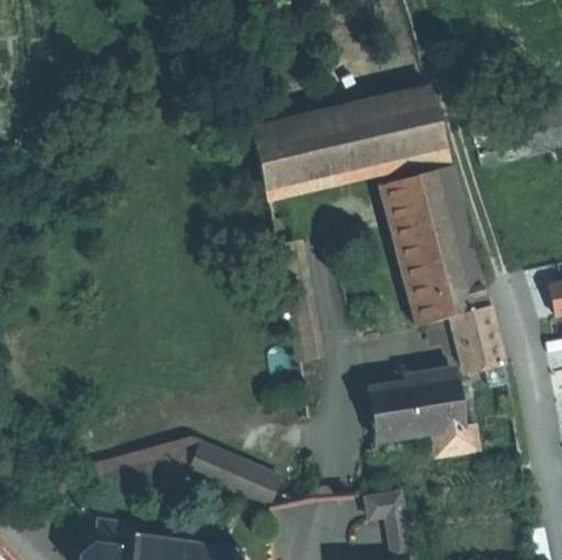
[(447,147),(429,85),(283,119),(301,183),(406,157),(447,147)]
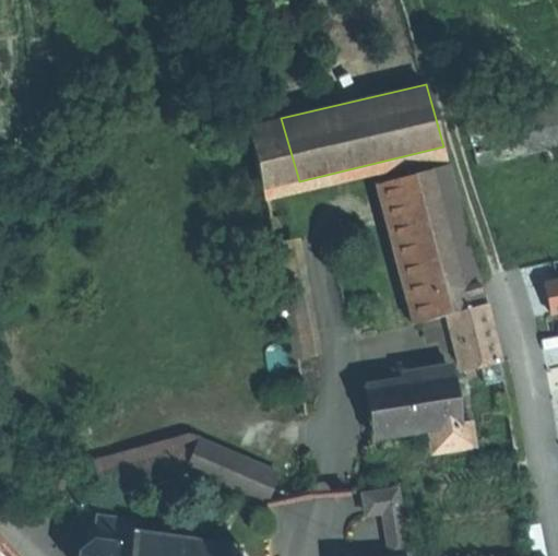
[(557,98),(467,121),(476,161),(557,139),(557,98)]
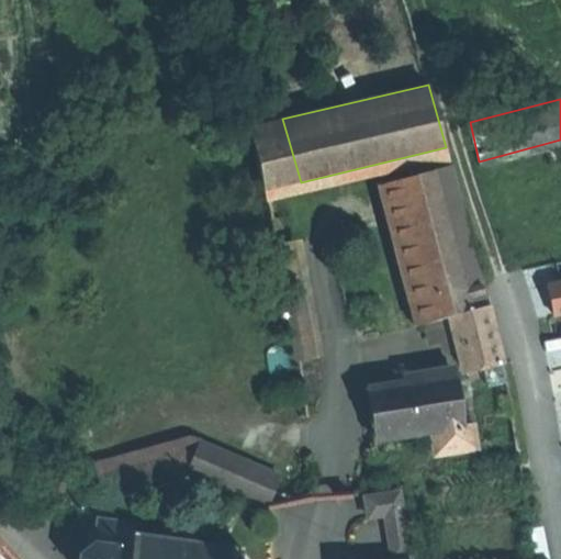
[(282,119),(250,126),(266,190),(301,182),(282,119)]
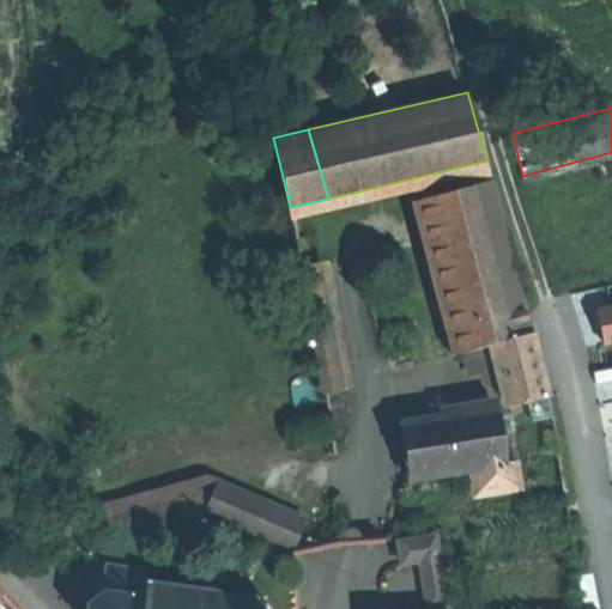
[(491,177),(486,160),(442,171),(447,188),(491,177)]
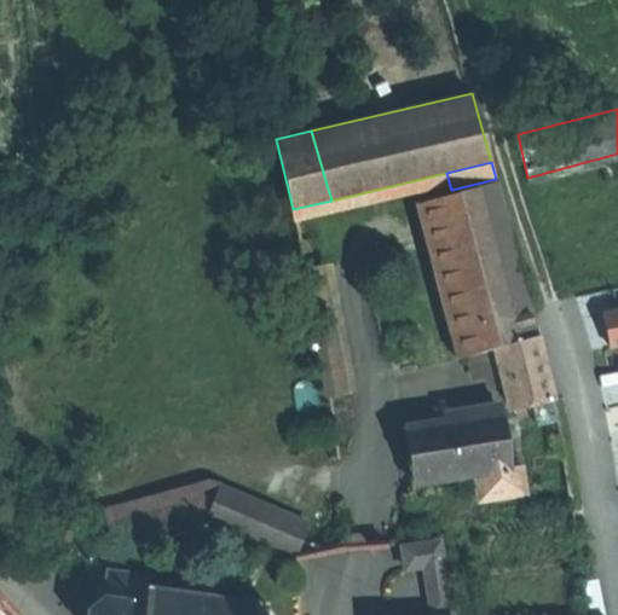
[(537,334),(496,179),(451,190),(425,197),(465,352),(471,350),(496,343),(531,335),(537,334)]
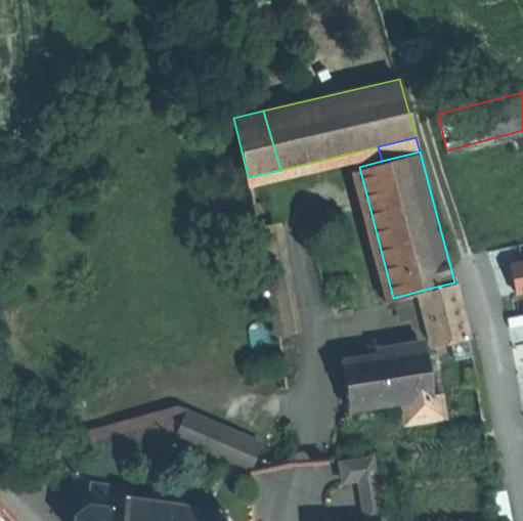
[(255,212),(261,210),(259,202),(253,203),(255,212)]
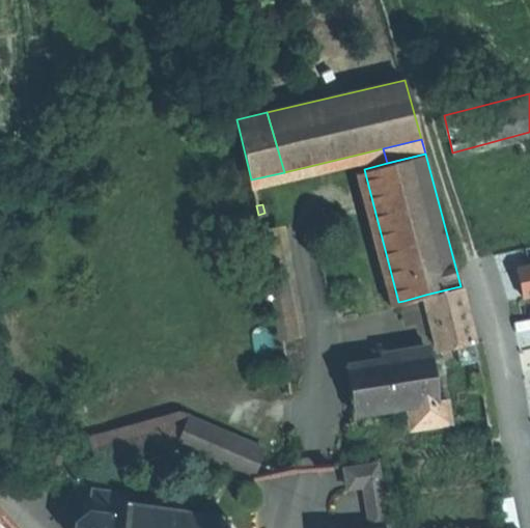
[(529,294),(529,256),(513,259),(520,296),(529,294)]
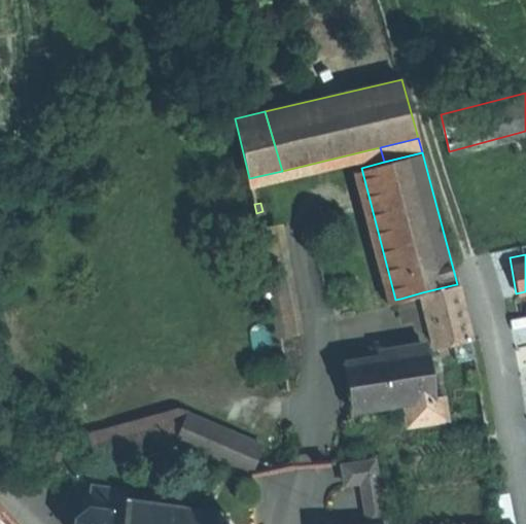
[(468,324),(457,284),(452,285),(462,326),(468,324)]
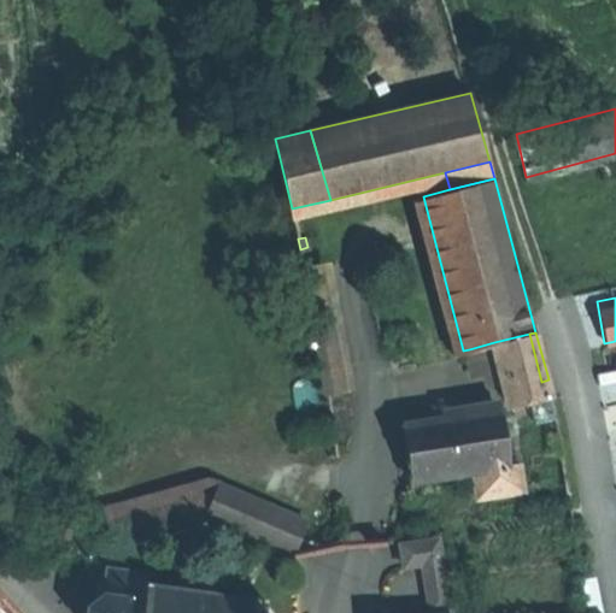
[(541,382),(529,334),(494,342),(499,360),(508,392),(541,383),(541,382)]
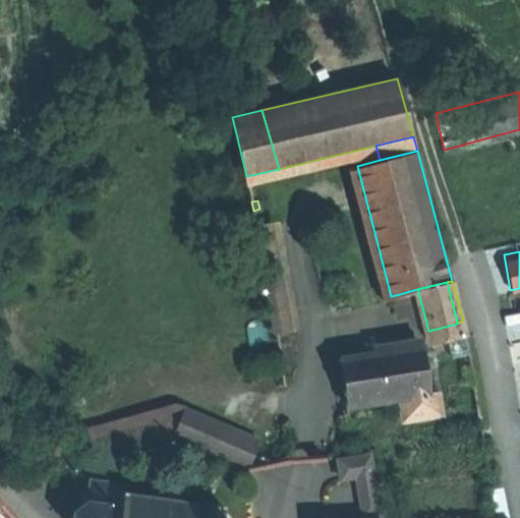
[(417,289),(396,295),(400,310),(421,304),(417,289)]
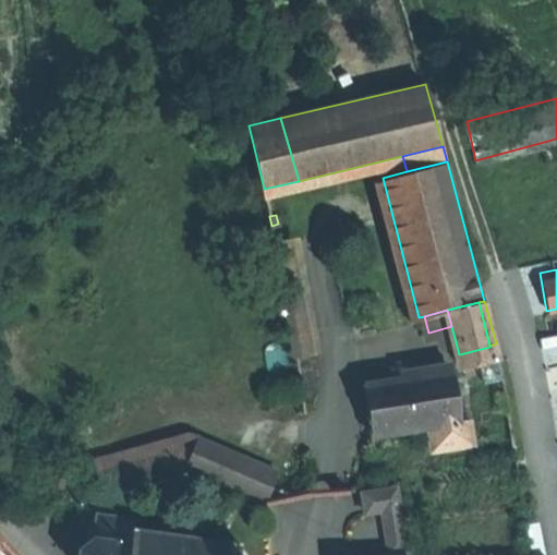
[(499,357),(496,344),(489,346),(489,347),(459,354),(462,364),(480,360),(499,357)]
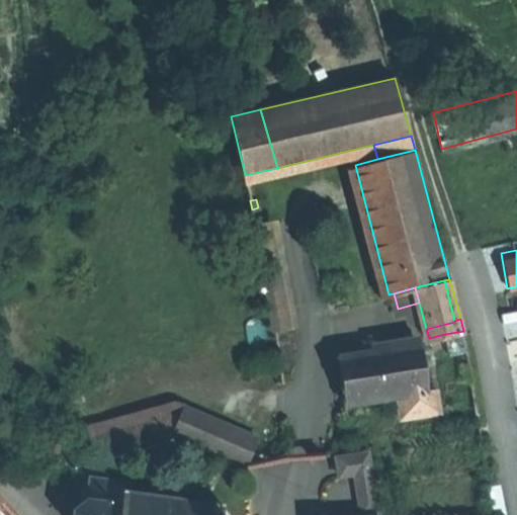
[(463,331),(445,334),(449,353),(467,350),(463,331)]
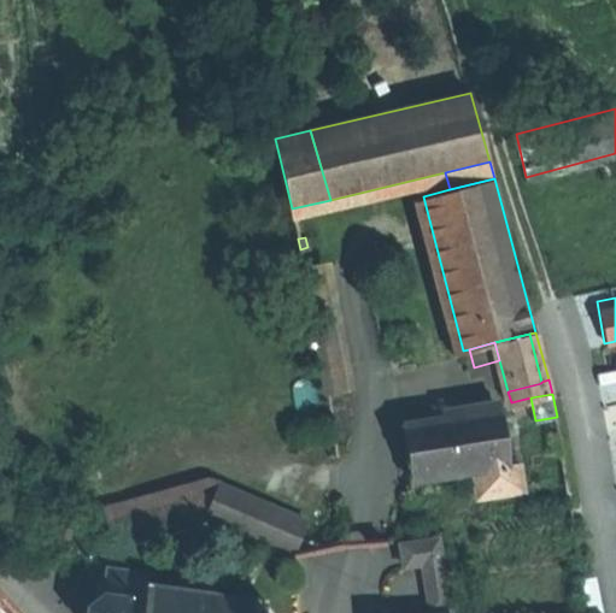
[(475,469),(510,463),(502,407),(404,423),(409,454),(412,478),(475,469)]
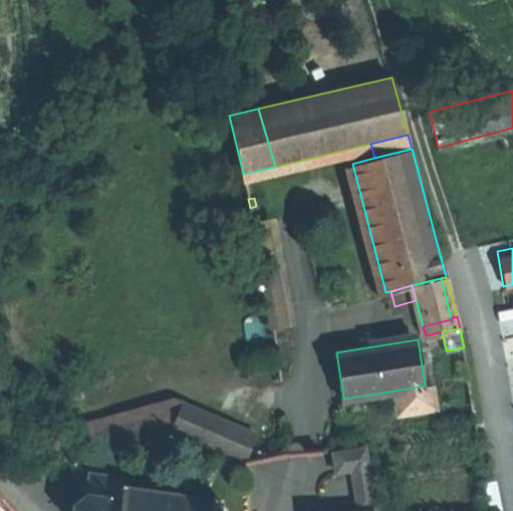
[(426,392),(425,386),(396,391),(399,413),(437,406),(434,385),(429,386),(430,391),(426,392)]
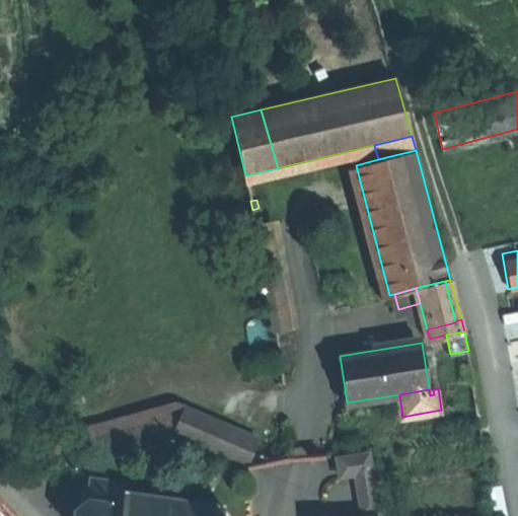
[(89,431),(95,455),(97,455),(174,435),(174,433),(185,407),(185,406),(89,431)]
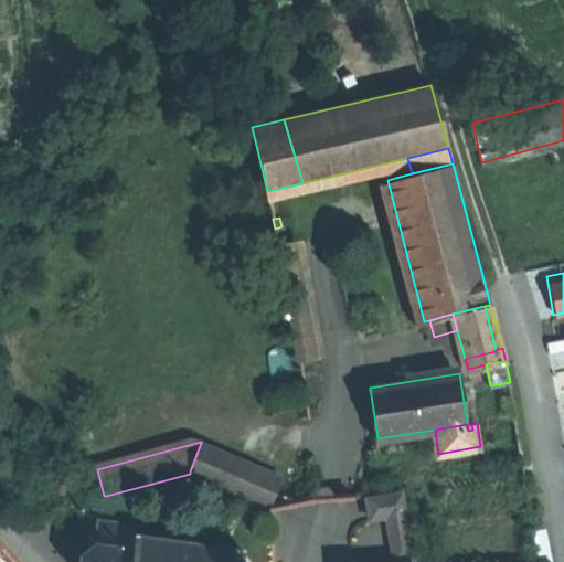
[(252,463),(201,443),(190,472),(216,484),(270,507),(285,472),(254,459),(252,463)]
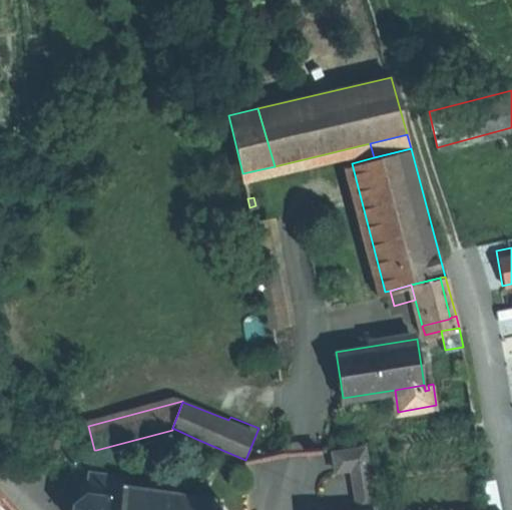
[(49,447),(60,448),(61,437),(50,436),(49,447)]
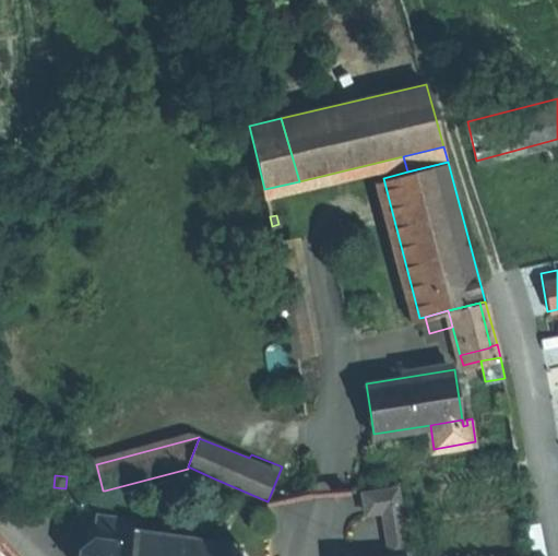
[(367,511),(384,508),(400,505),(395,486),(364,492),(367,511)]
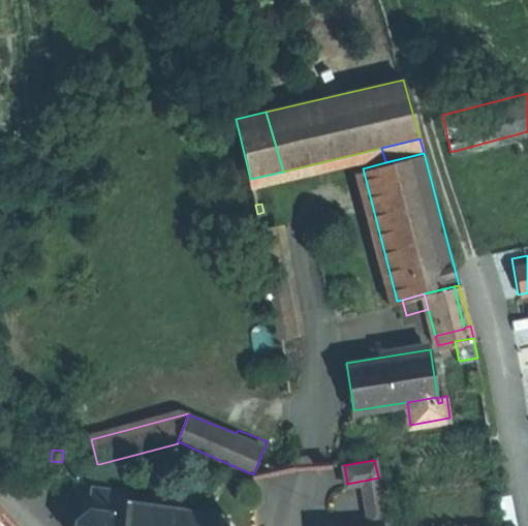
[(371,520),(386,519),(378,477),(364,481),(371,520)]
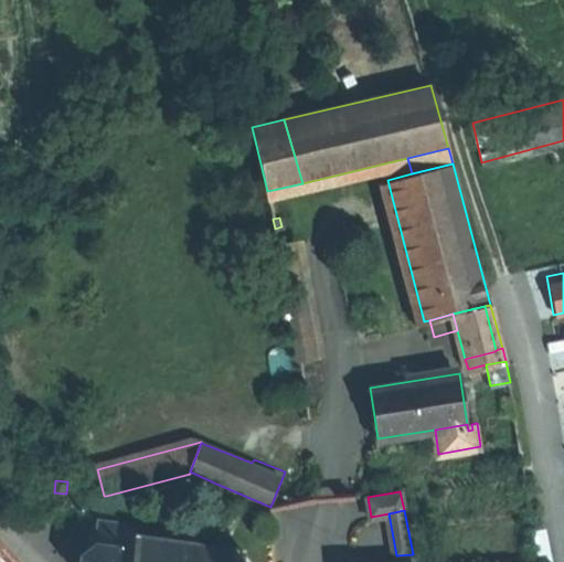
[(136,523),(98,518),(95,542),(81,553),(78,561),(241,561),(243,549),(135,532),(136,523)]
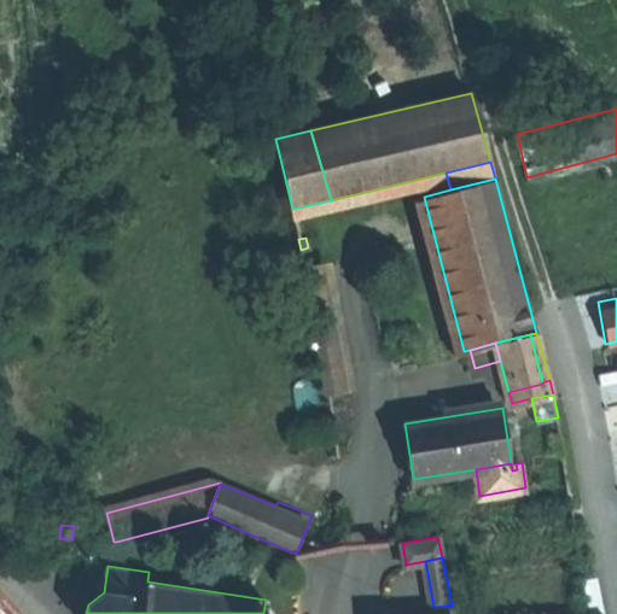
[(588,610),(588,613),(605,613),(597,574),(587,574),(582,576),(588,610)]
